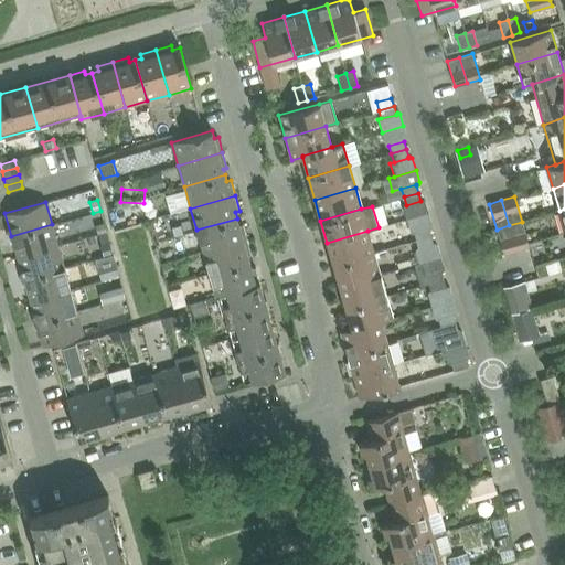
[(243,224),(238,225),(237,219),(196,230),(202,252),(247,238),(243,224)]
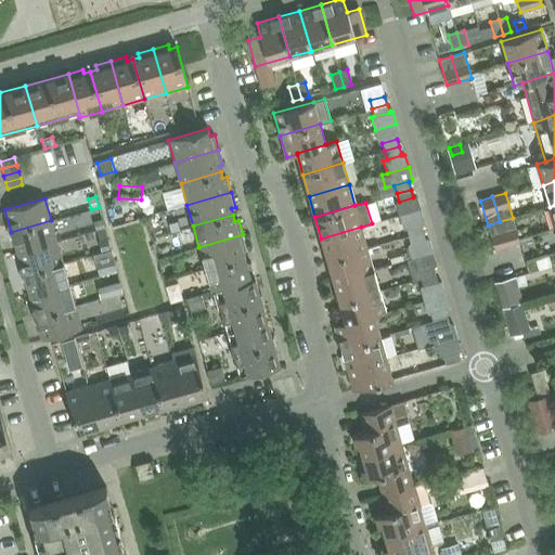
[(513,218),(500,221),(507,246),(519,243),(513,218)]
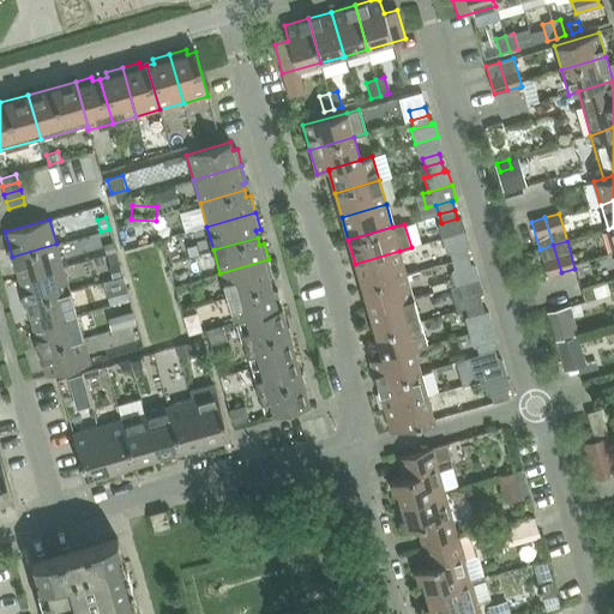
[(113,244),(113,242),(103,245),(106,254),(115,252),(113,244)]
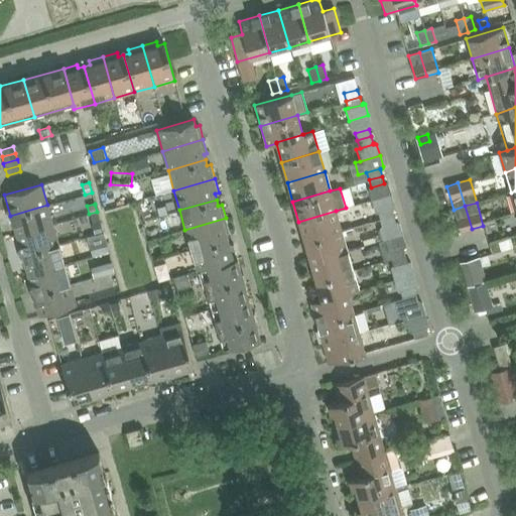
[(53,225),(47,205),(10,216),(16,236),(53,225)]
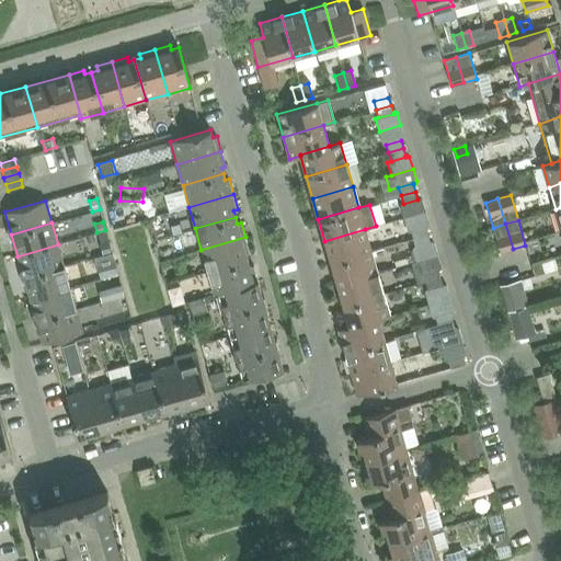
[(505,224),(493,228),(500,253),(513,249),(505,224)]
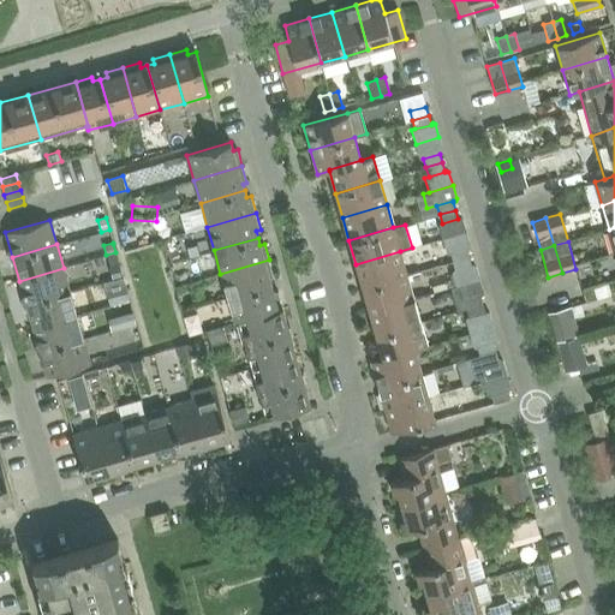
[(453,262),(469,257),(466,248),(451,252),(453,262)]
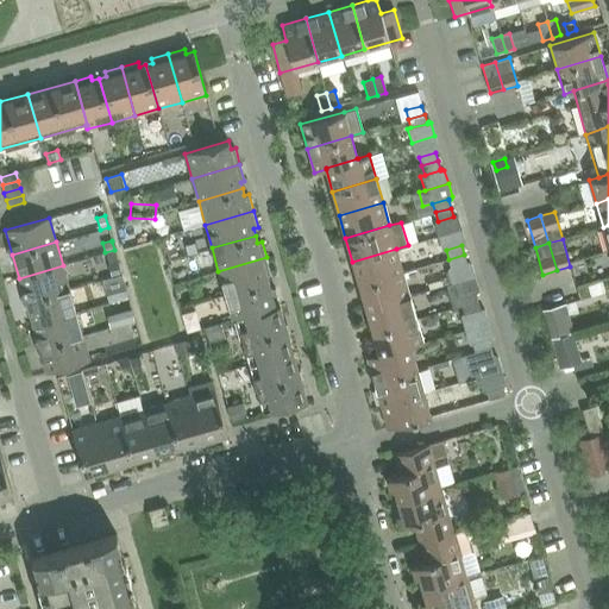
[(403,272),(396,249),(352,262),(359,286),(403,272)]
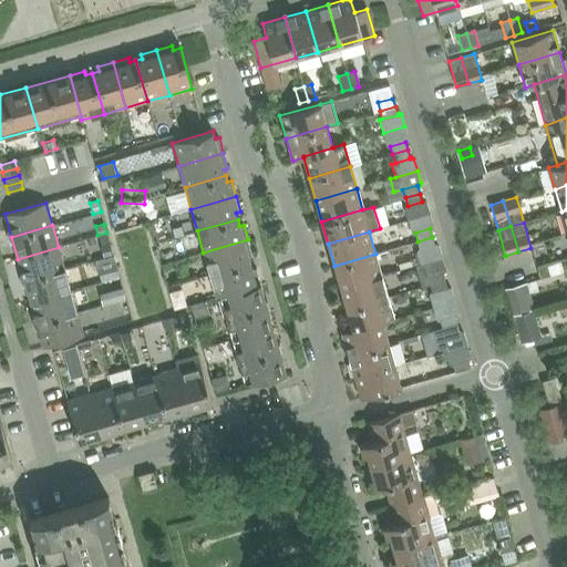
[(432,237),(418,241),(420,249),(435,245),(434,245),(432,237)]
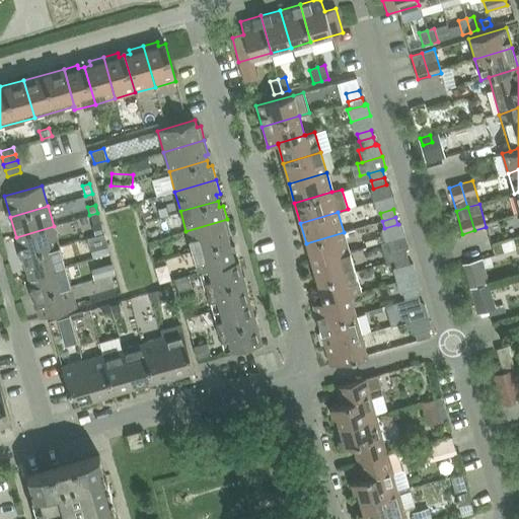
[(231,233),(227,219),(186,231),(192,251),(229,240),(227,234),(231,233)]
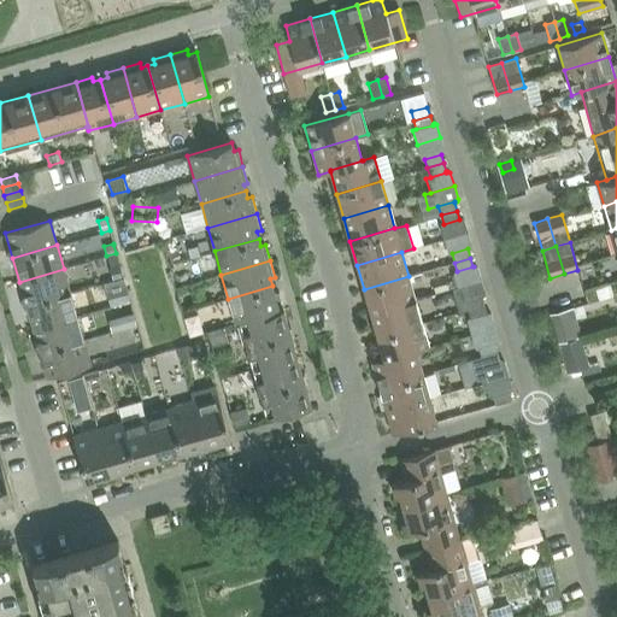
[(119,265),(110,268),(113,280),(123,277),(119,265)]
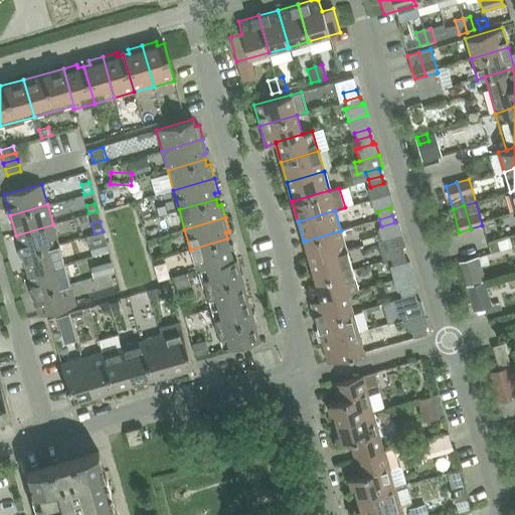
[(381,226),(378,227),(381,239),(401,234),(398,222),(396,221),(394,222),(395,222),(381,226)]
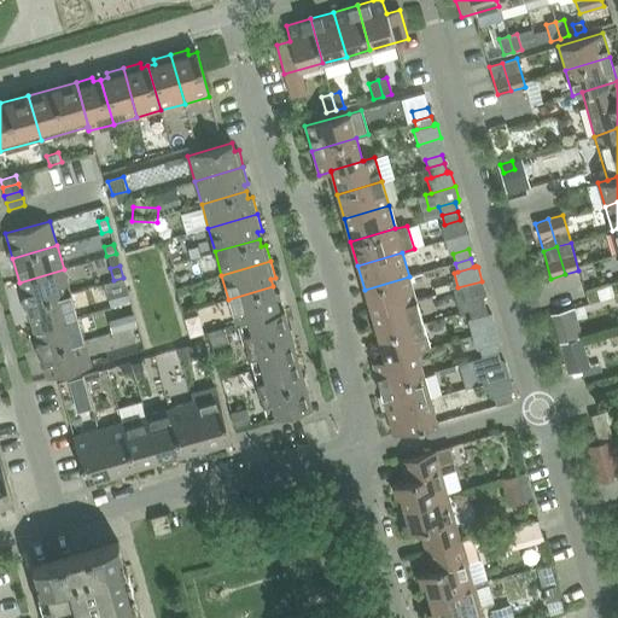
[(70,293),(64,269),(19,283),(25,305),(70,293)]
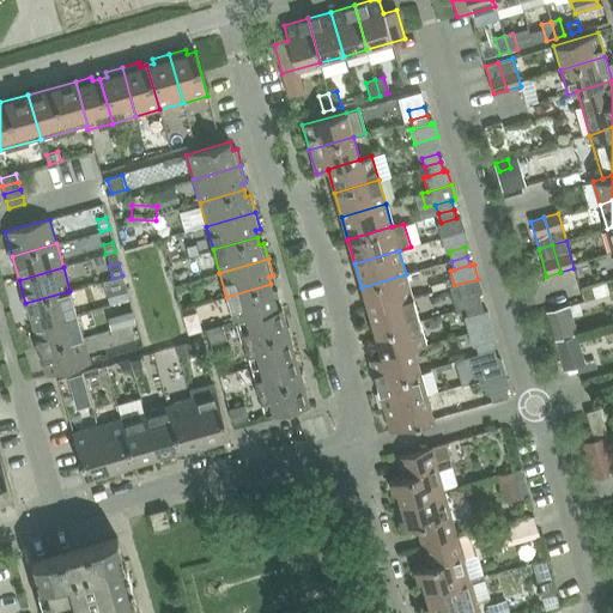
[(406,274),(362,287),(368,310),(412,297),(406,274)]
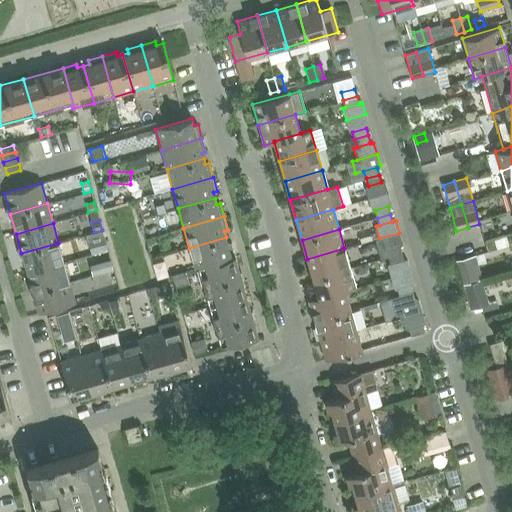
[(379,238),(375,240),(381,259),(388,257),(386,250),(399,246),(400,246),(401,246),(402,244),(399,233),(379,238)]
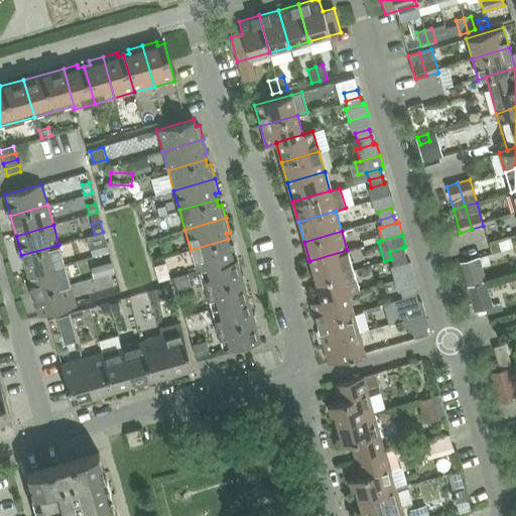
[(200,269),(200,268),(237,258),(233,244),(230,245),(228,239),(190,250),(197,270),(200,269)]
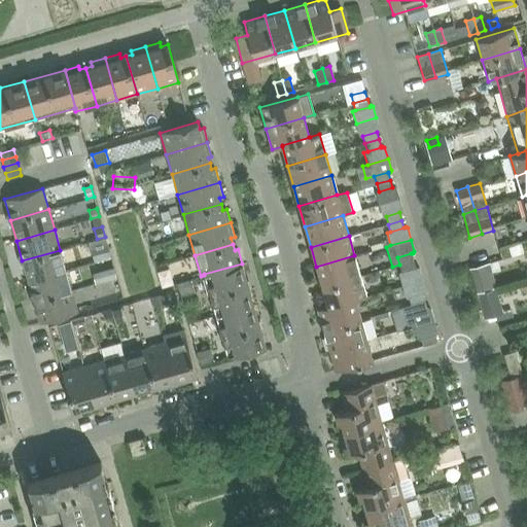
[(107,245),(92,249),(95,261),(110,256),(107,245)]
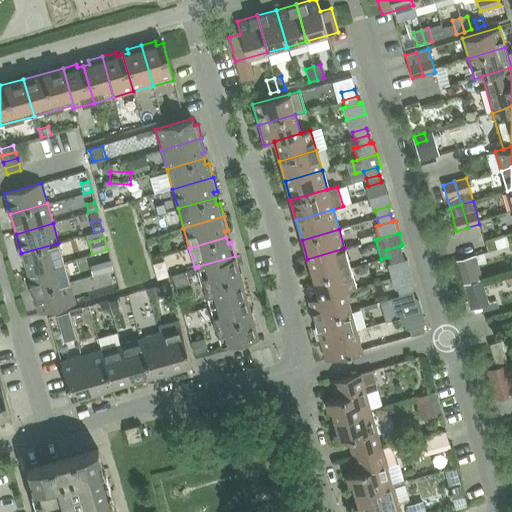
[(58,243),(21,253),(27,273),(64,262),(58,243)]
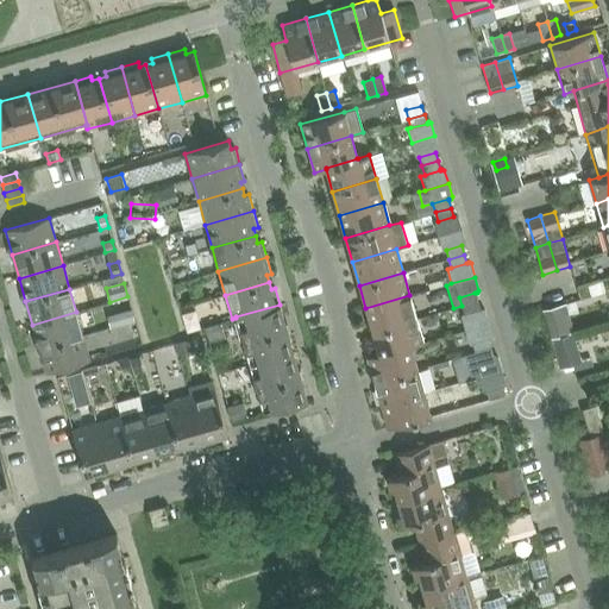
[(462,306),(478,301),(476,293),(475,293),(459,297),(462,306)]
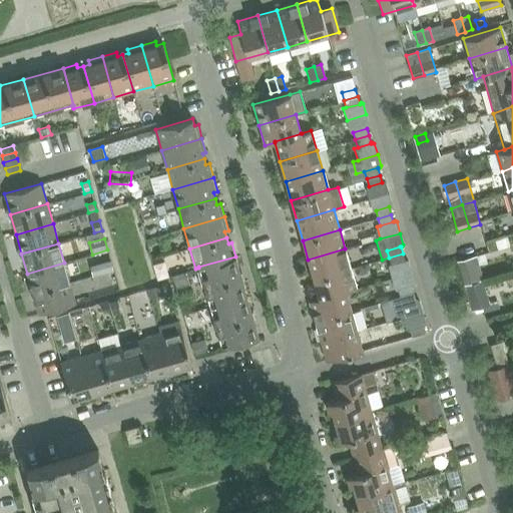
[(345,248),(308,260),(314,280),(351,269),(345,248)]
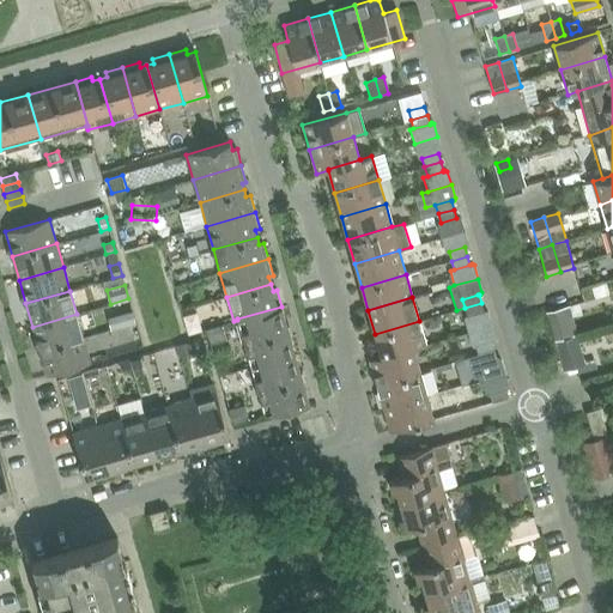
[(481,303),(465,308),(467,317),(484,313),(481,303)]
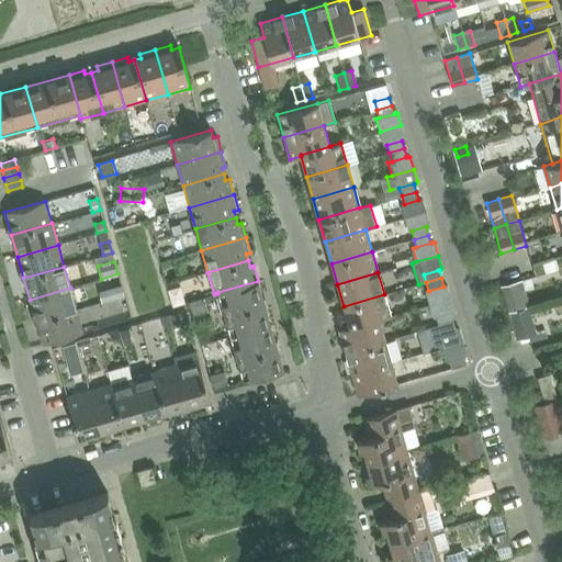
[(217,292),(217,293),(229,337),(270,325),(258,281),(217,292)]
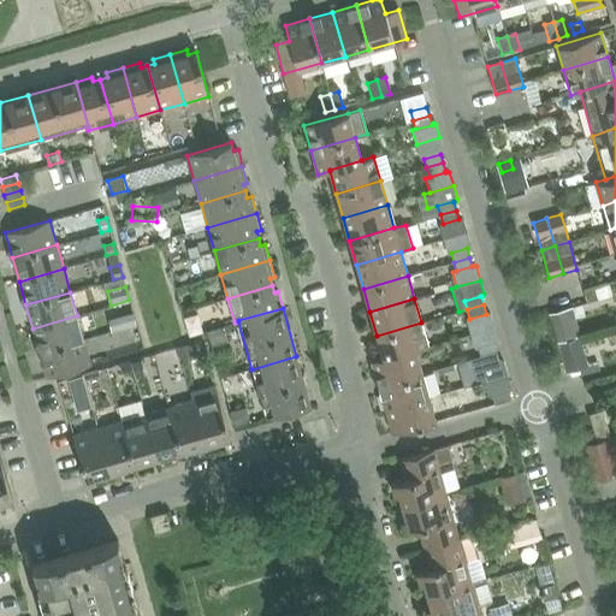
[(558,312),(550,314),(558,343),(572,339),(580,337),(570,308),(558,312)]
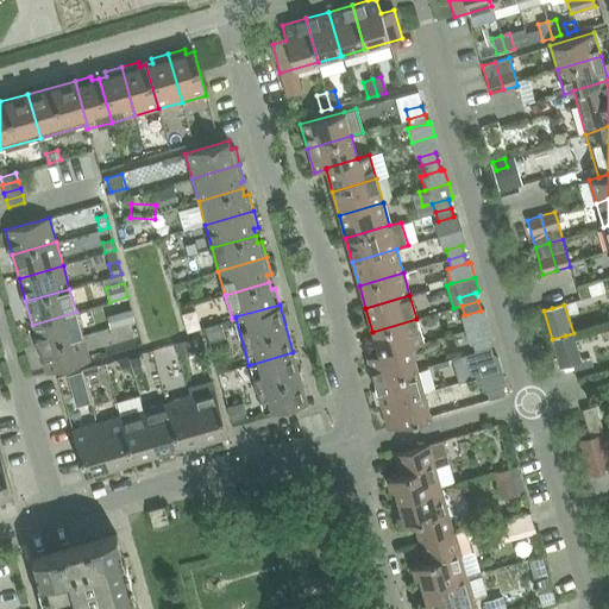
[(131,309),(114,314),(118,325),(135,321),(131,309)]
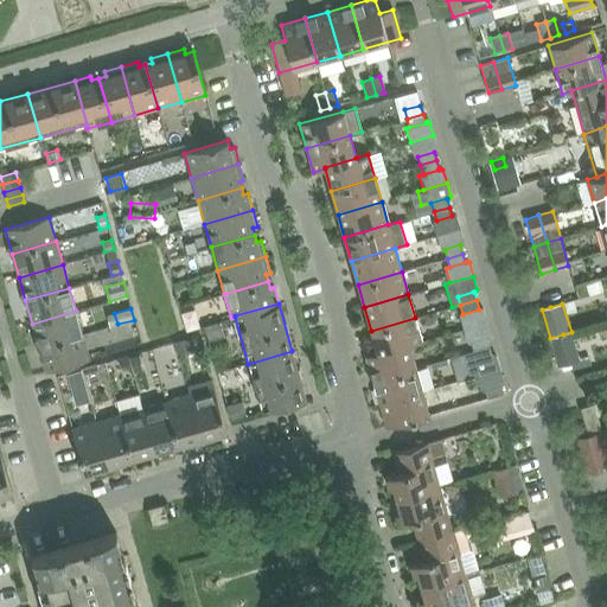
[(76,311),(32,324),(38,347),(83,334),(76,311)]
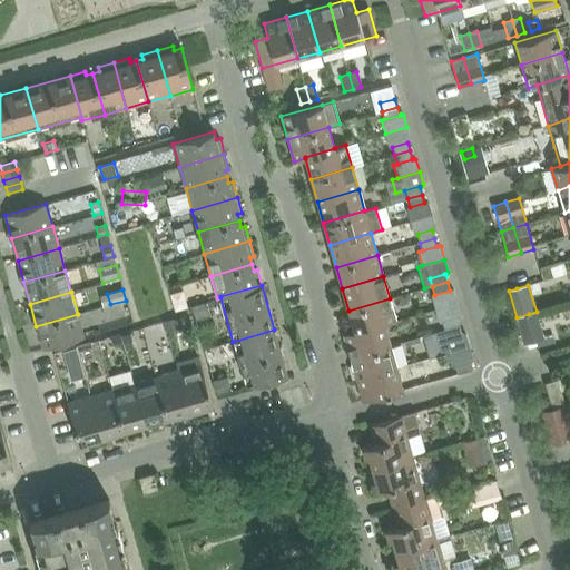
[(396,321),(390,298),(349,311),(354,332),(384,323),(385,324),(396,321)]
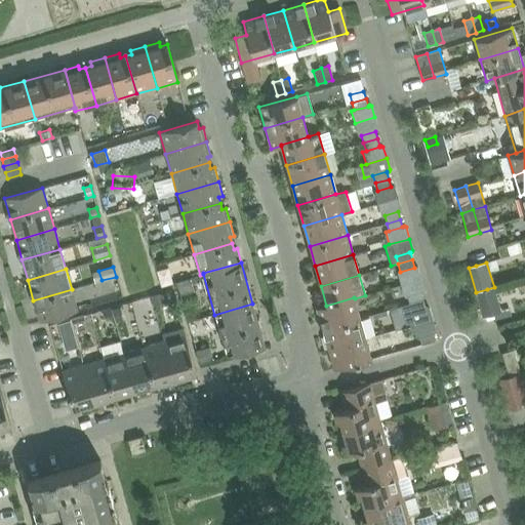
[(177,288),(192,285),(190,278),(176,282),(177,288)]
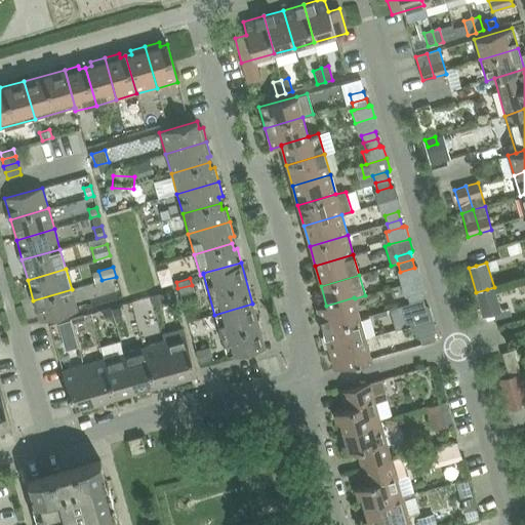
[(192,285),(177,288),(179,295),(194,291),(192,285)]
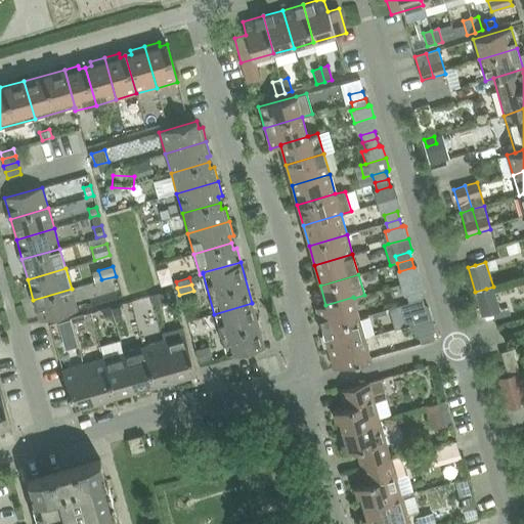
[(33,300),(39,320),(77,310),(72,289),(33,300)]
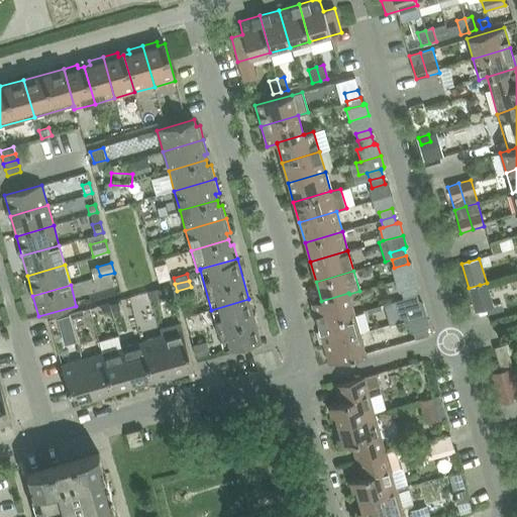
[(480,285),(469,288),(476,312),(485,309),(487,309),(485,304),(481,288),(480,285)]
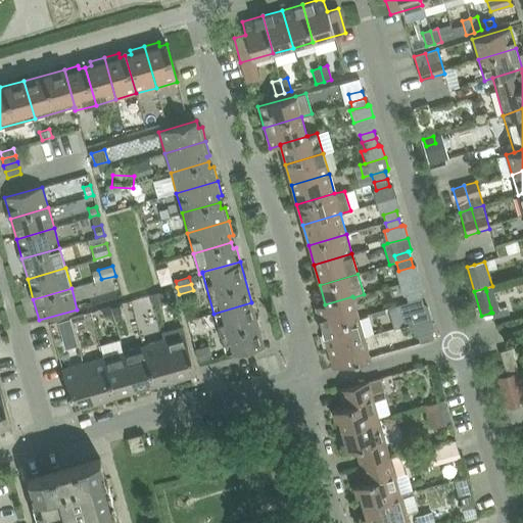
[(163,291),(152,294),(154,304),(165,301),(164,298),(163,291)]
